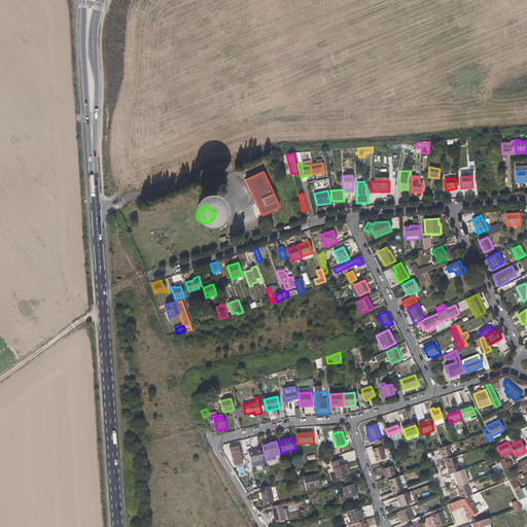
[(413,455),(419,453),(415,443),(409,445),(413,455)]
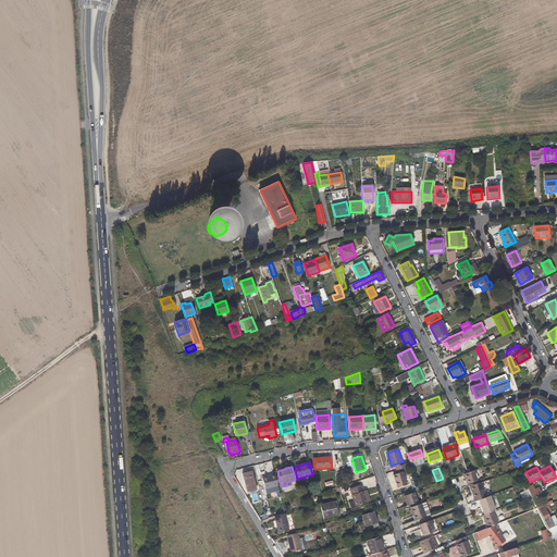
[(478,480),(474,470),(468,473),(463,474),(467,484),(478,480)]
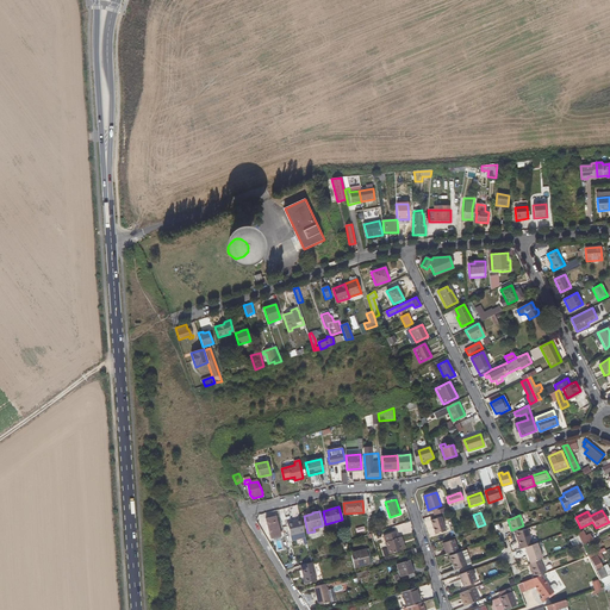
[(271,539),(280,536),(275,517),(266,520),(271,539)]
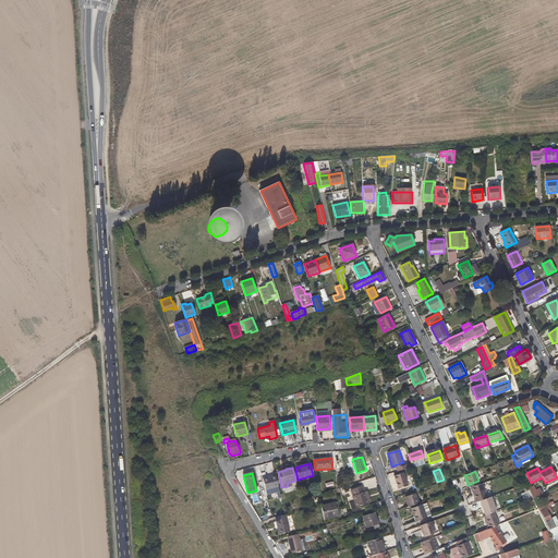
[(395,476),(399,488),(409,486),(404,473),(395,476)]
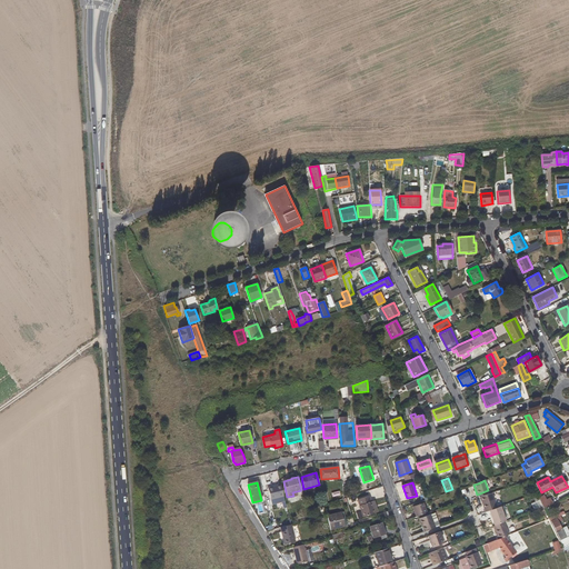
[(270,501),(283,497),(281,486),(267,489),(270,501)]
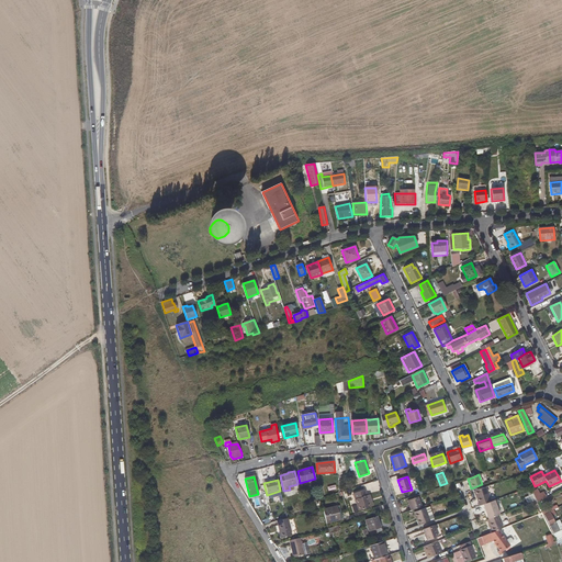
[(478,496),(475,497),(478,502),(480,502),(481,506),(483,505),(491,502),(485,487),(475,491),(478,496)]
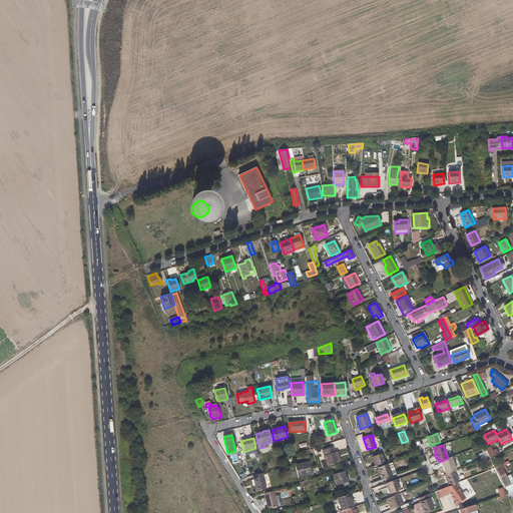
[(481,460),(489,457),(483,445),(479,447),(482,453),(479,455),(481,460)]
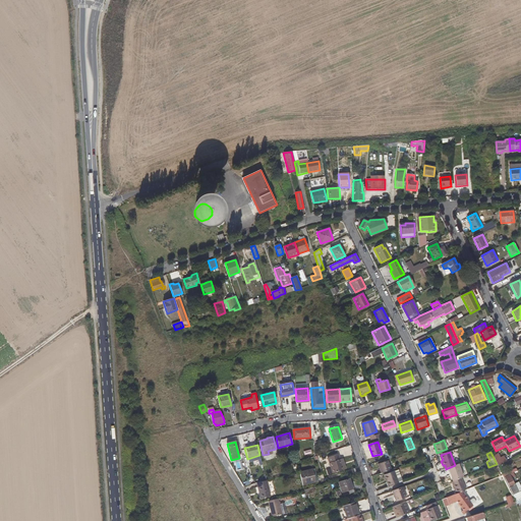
[(498,453),(493,456),(498,465),(507,461),(504,456),(500,458),(498,453)]
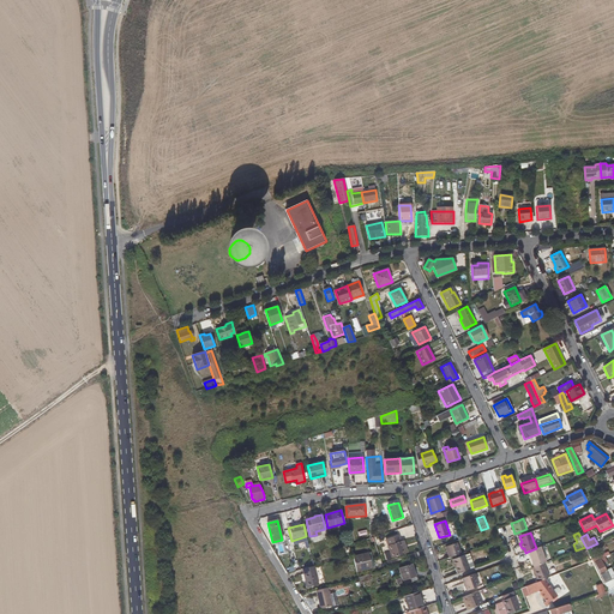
[(385,554),(386,559),(404,554),(401,541),(398,535),(385,540),(390,552),(385,554)]
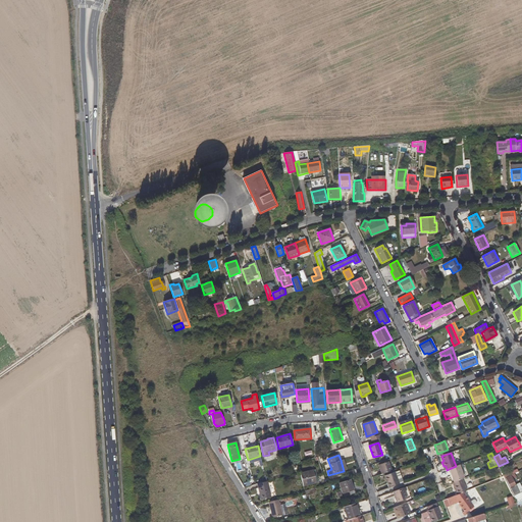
[(378,465),(381,474),(392,470),(388,461),(378,465)]
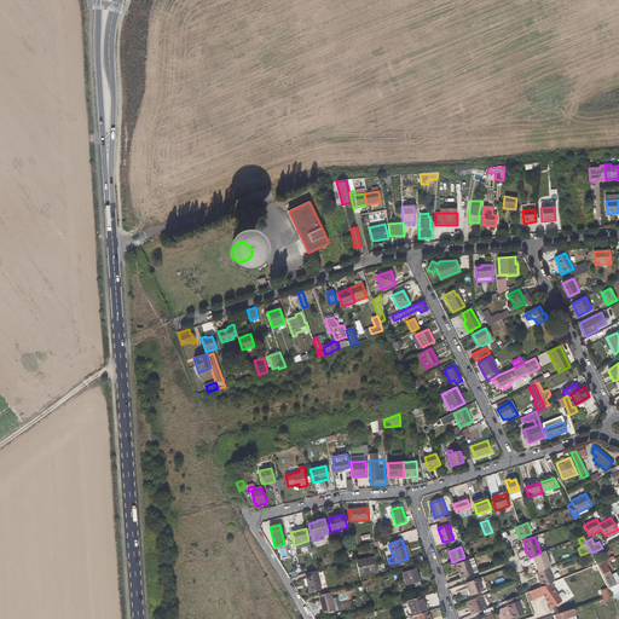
[(550,567),(544,551),(541,553),(532,556),(538,572),(548,568),(550,567)]
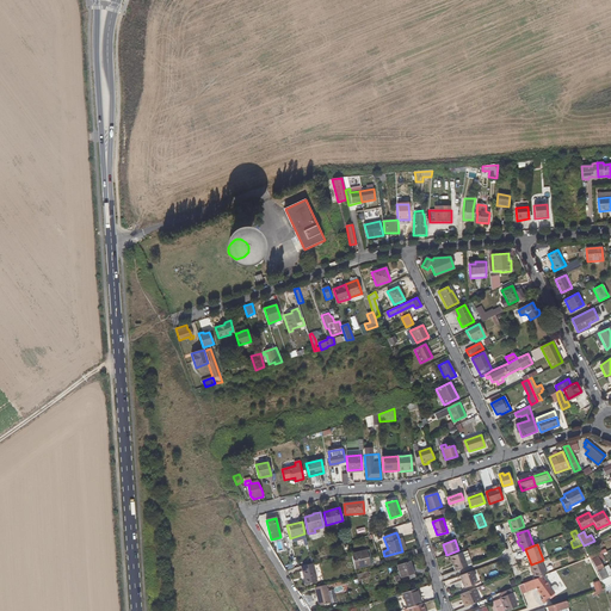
[(605,549),(588,556),(588,557),(591,560),(602,555),(606,551),(605,549)]
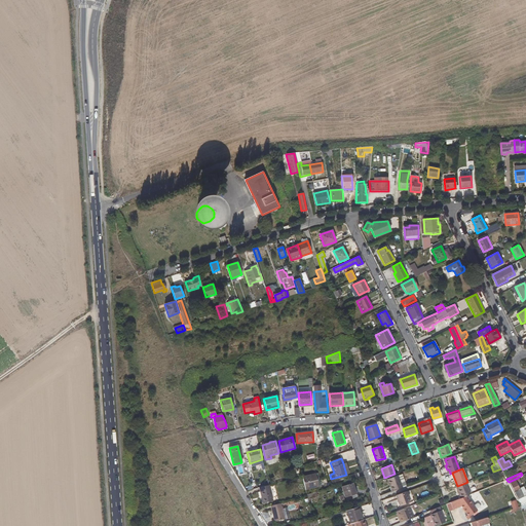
[(315,474),(302,477),(305,490),(318,487),(315,474)]
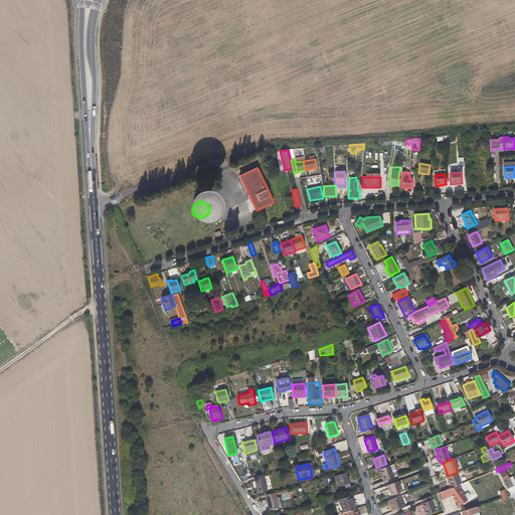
[(381,478),(383,482),(394,478),(389,466),(381,469),(383,477),(381,478)]
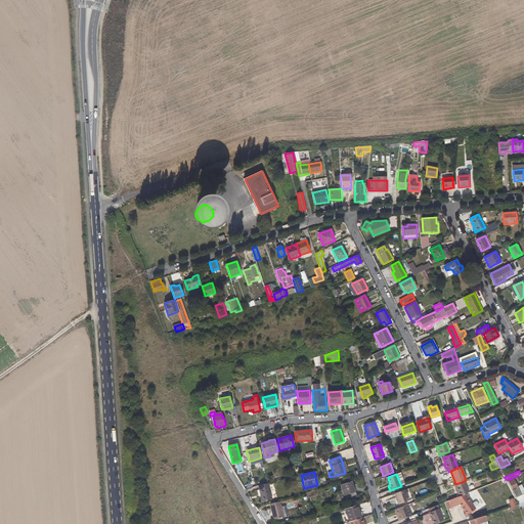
[(515,481),(519,479),(516,476),(507,480),(513,492),(523,487),(522,485),(518,487),(515,481)]
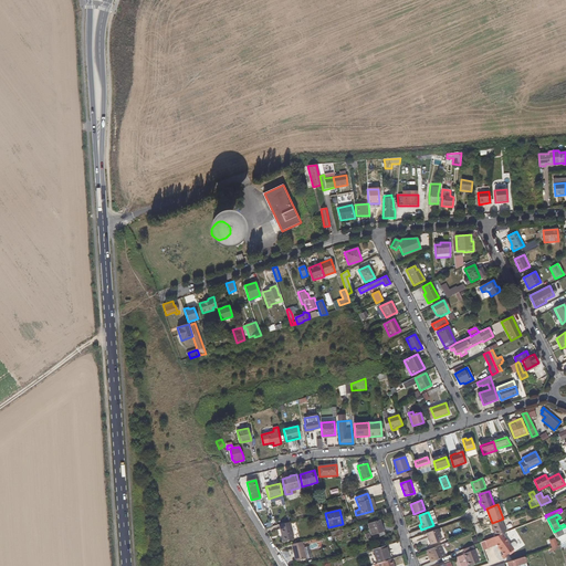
[(501,520),(492,523),(490,524),(495,536),(502,534),(506,532),(501,520)]
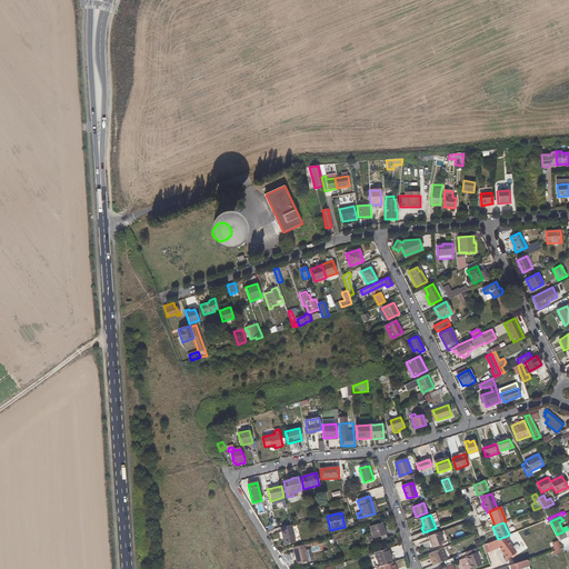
[(369,527),(372,538),(380,536),(385,535),(381,523),(369,527)]
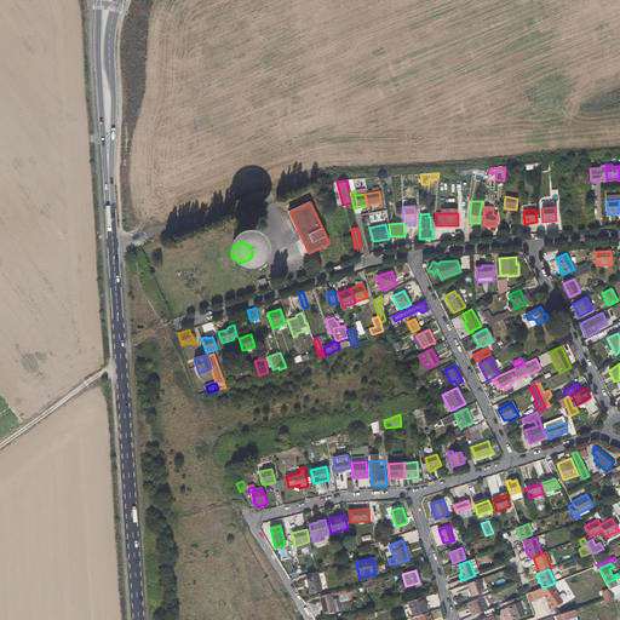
[(321,590),(317,572),(305,575),(310,593),(321,590)]
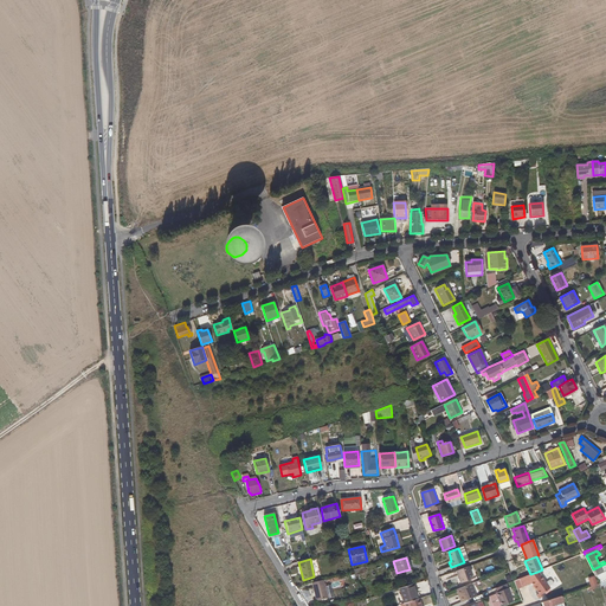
[(605,571),(605,566),(605,563),(593,569),(597,575),(605,571)]
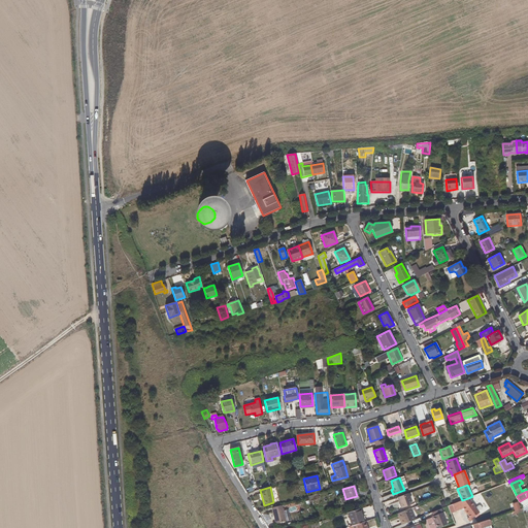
[(307,496),(308,499),(309,502),(319,499),(318,493),(307,496)]
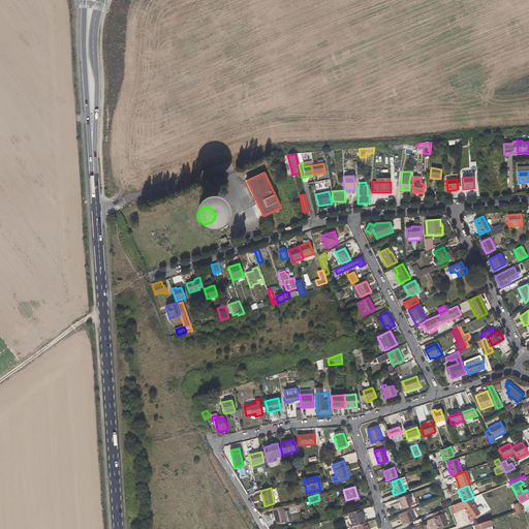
[(412,505),(408,495),(398,499),(401,509),(412,505)]
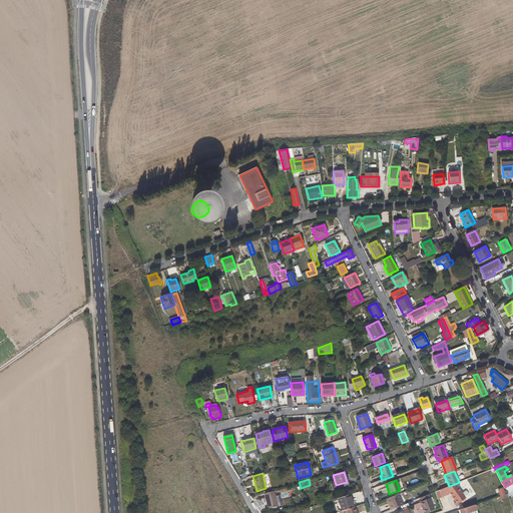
[(457,487),(455,484),(449,486),(443,489),(445,496),(451,494),(450,492),(457,487)]
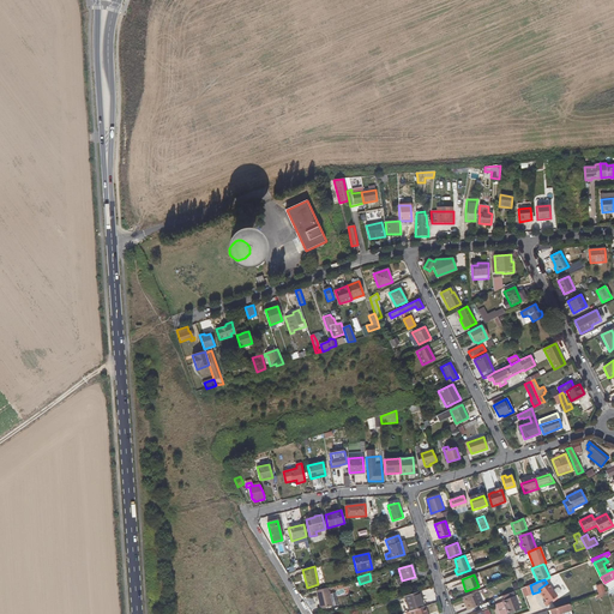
[(557,596),(553,590),(547,583),(539,589),(540,591),(541,593),(545,596),(542,597),(546,602),(543,603),(547,607),(549,606),(547,603),(557,596)]
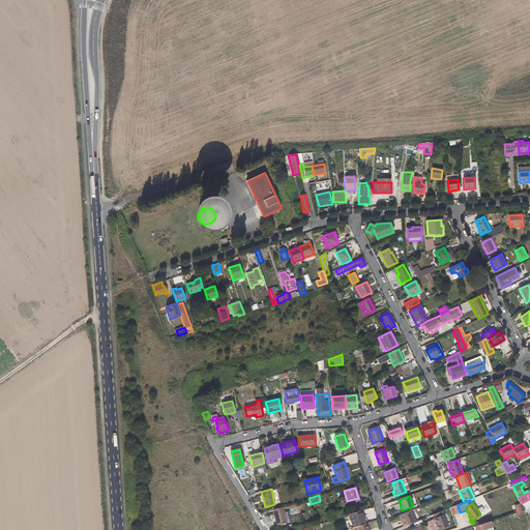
[(283,507),(272,509),(276,526),(287,524),(283,507)]
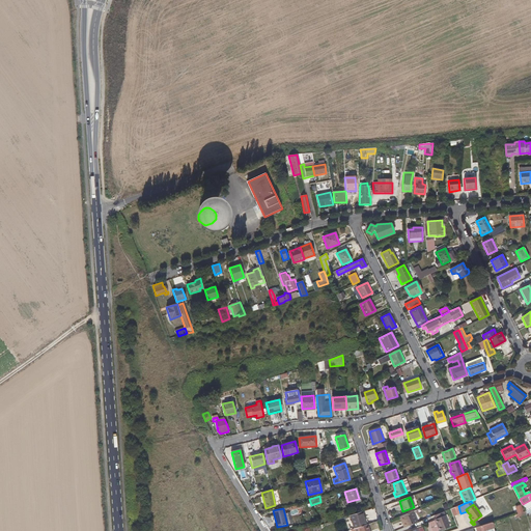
[(350,515),(354,529),(357,528),(366,525),(362,511),(350,515)]
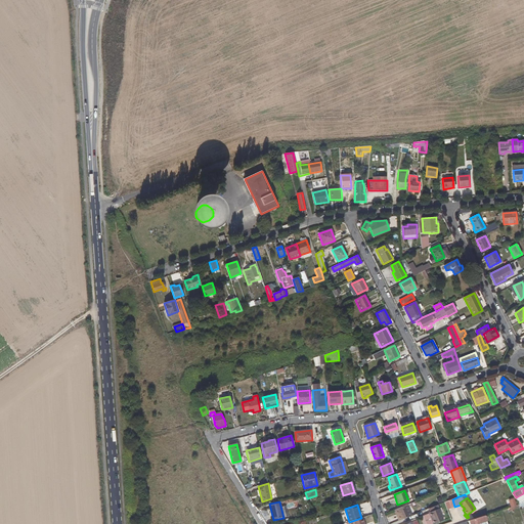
[(397,515),(396,515),(398,521),(411,516),(407,506),(396,510),(397,515)]
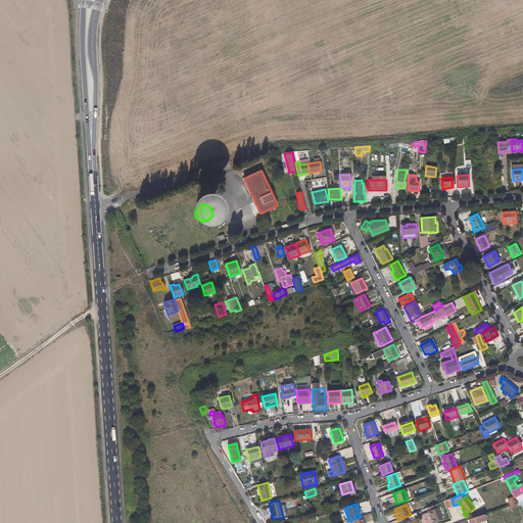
[(433,522),(442,520),(436,505),(427,508),(429,512),(428,512),(431,522),(433,522)]
